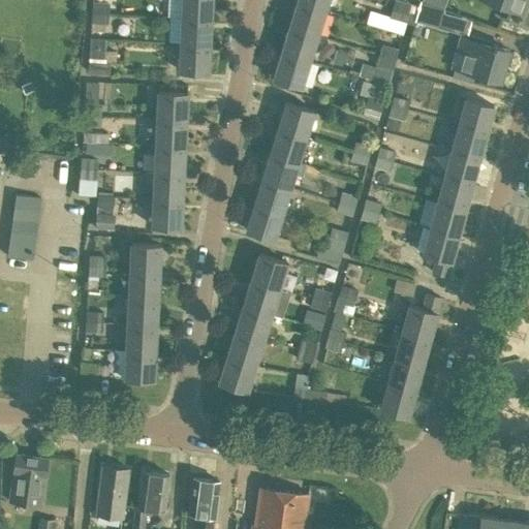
[(210,19),(211,0),(183,0),(182,17),(210,19)]
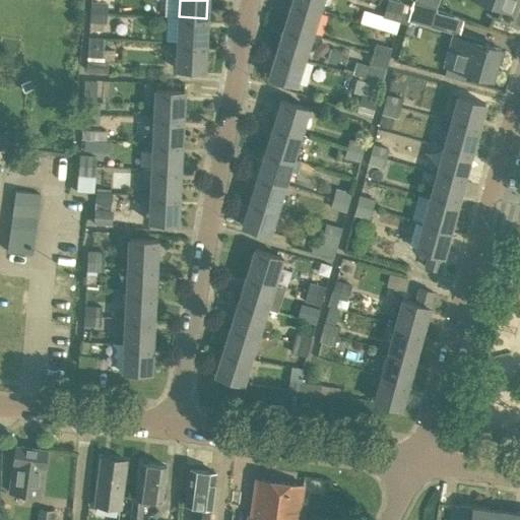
[(319,9),(322,0),(293,0),(293,1),(319,9)]
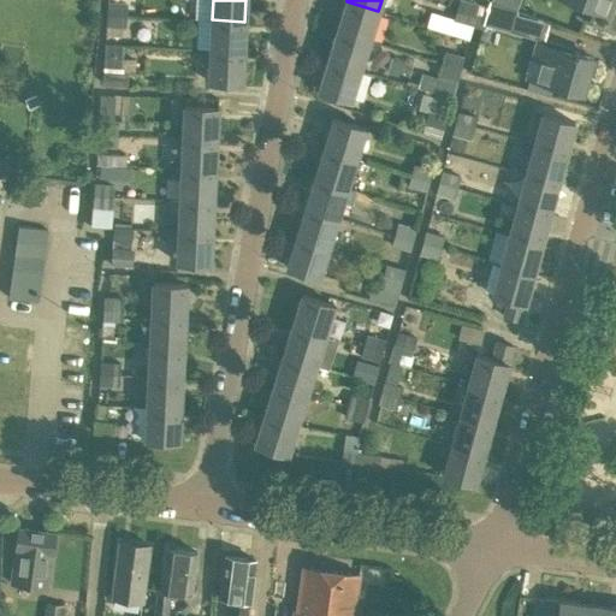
[(458,0),(456,11),(475,16),(478,4),(463,0),(458,0)]
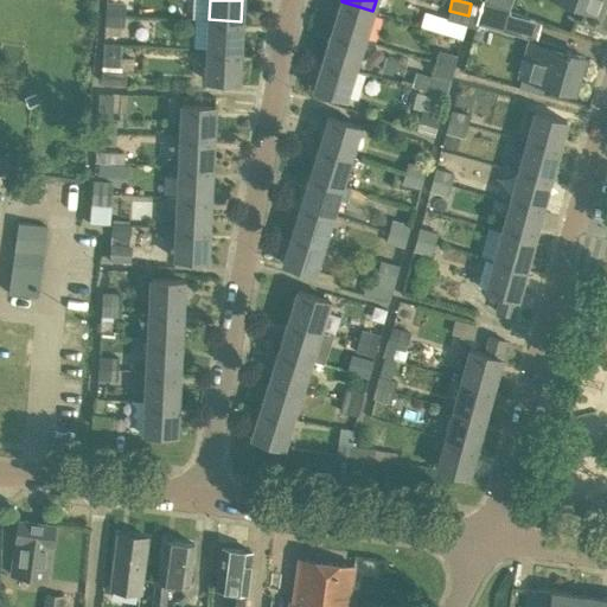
[(504,32),(509,14),(510,11),(481,0),(475,24),(504,32)]
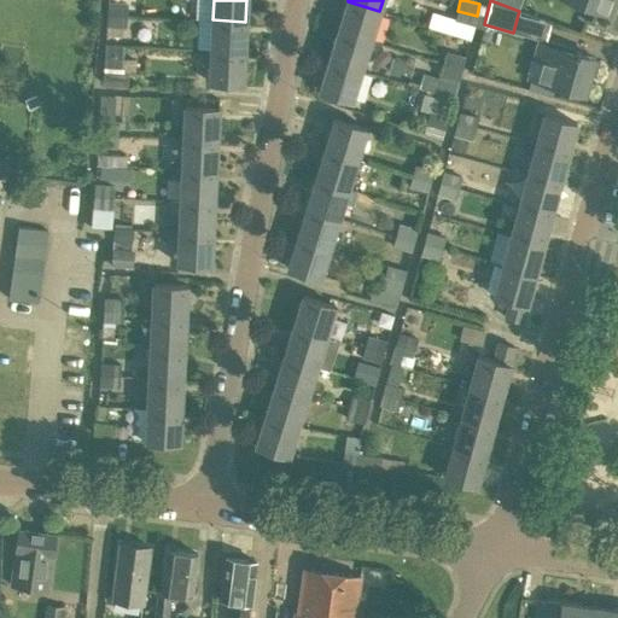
[(611,17),(617,0),(588,0),(592,1),(589,7),(611,17)]
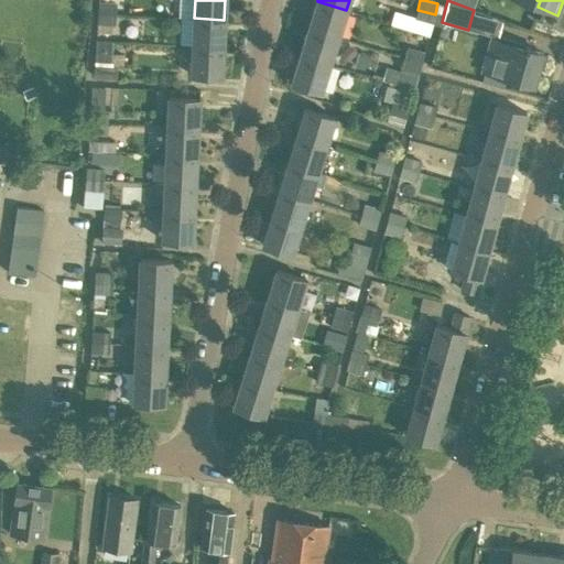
[(98,17),(116,18),(117,2),(99,1),(98,17)]
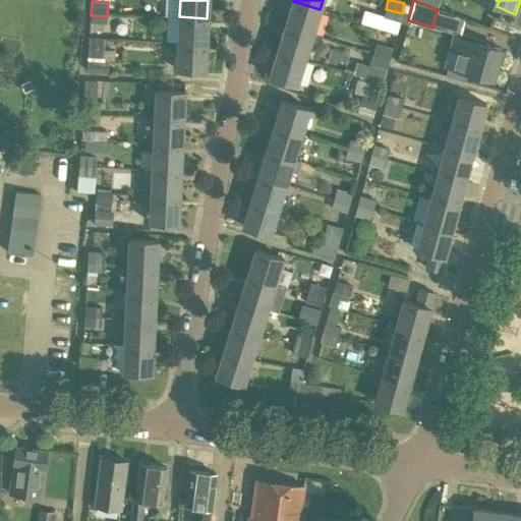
[(311,35),(320,9),(293,1),(285,25),(311,35)]
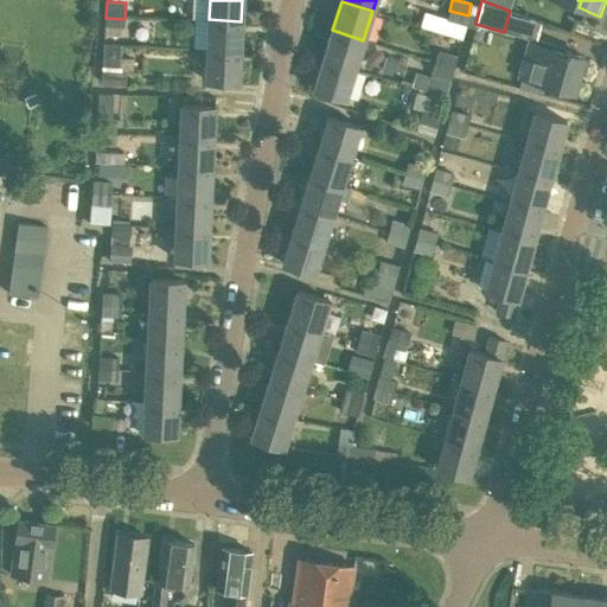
[(465,27),(468,16),(449,11),(447,23),(465,27)]
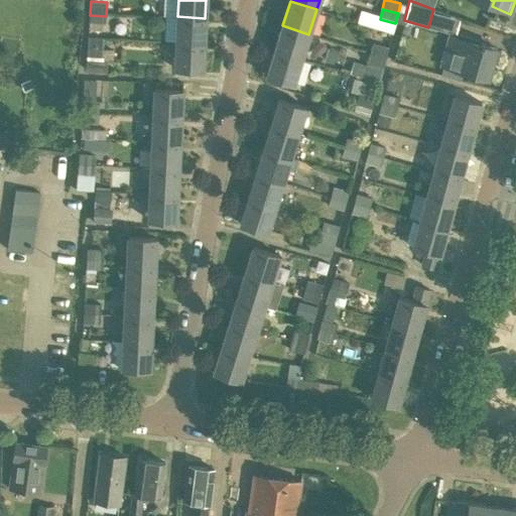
[(105,23),(106,16),(90,15),(89,30),(102,31),(103,22),(105,23)]
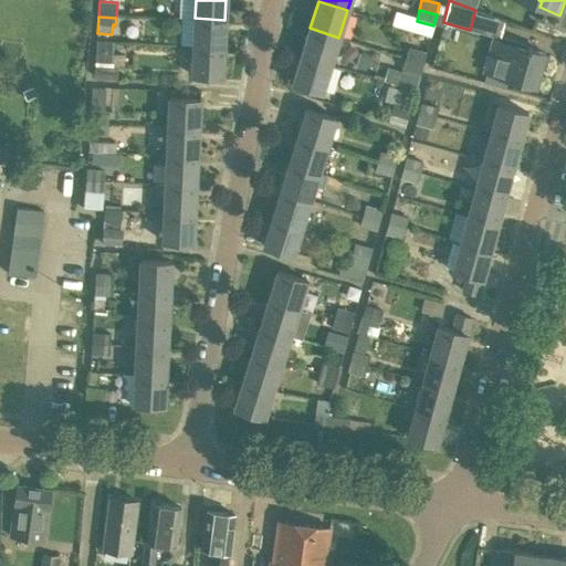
[(223,49),(224,20),(195,18),(194,46),(223,49)]
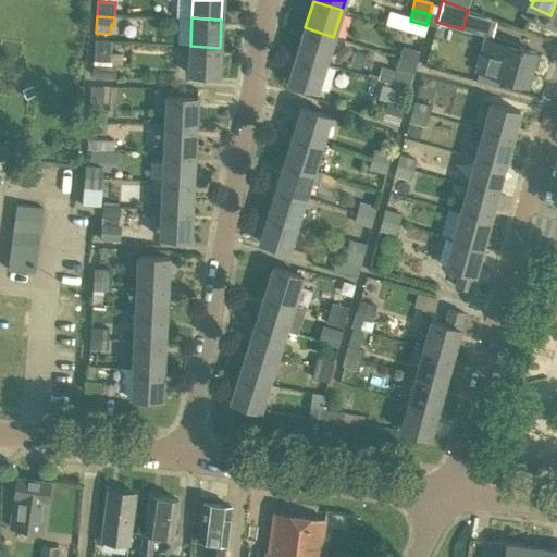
[(116,34),(121,39),(127,39),(132,35),(133,28),(128,24),(122,24),(118,27),(116,34)]
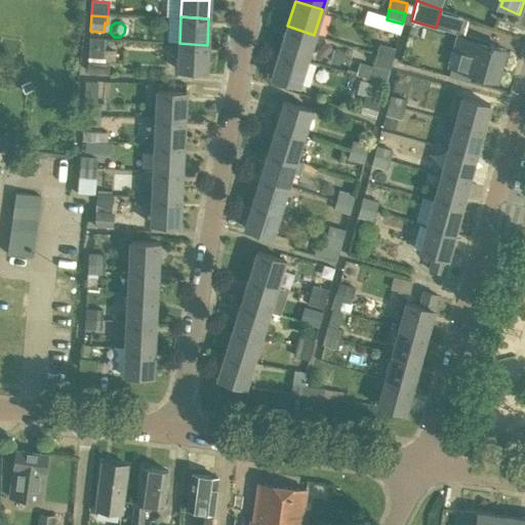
[(307,61),(314,35),(287,26),(280,51),(307,61)]
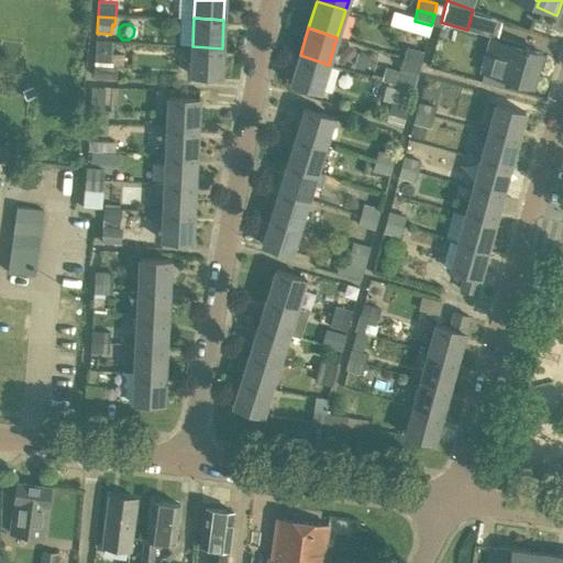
[(532,86),(542,53),(516,46),(517,41),(493,34),(487,51),(498,54),(493,73),(482,69),(482,72),(532,86)]
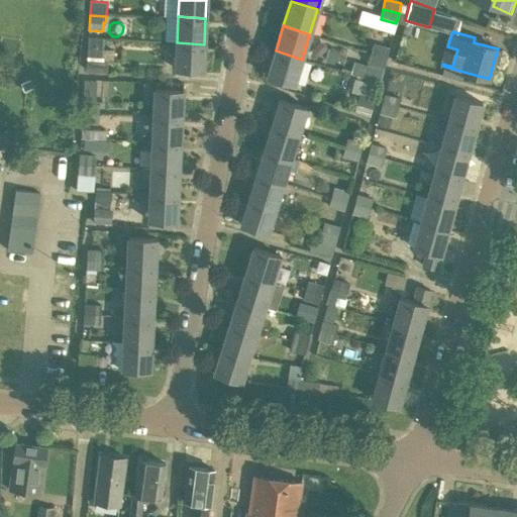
[(87,53),(113,56),(113,49),(104,48),(105,38),(88,36),(87,53)]
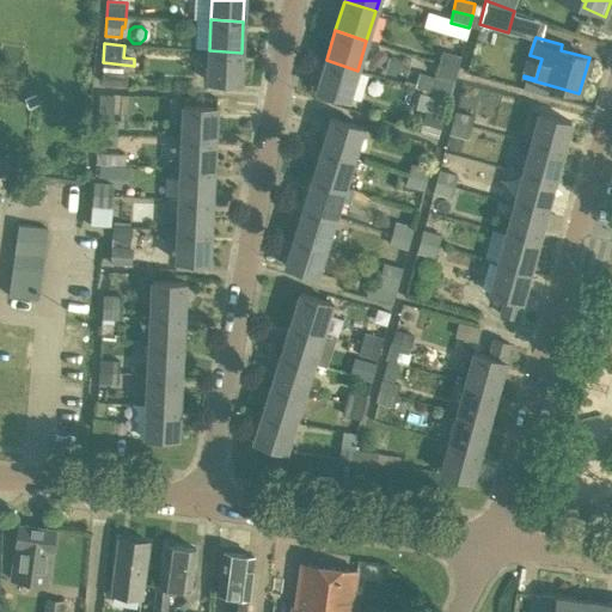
[(240,84),(242,53),(209,50),(208,83),(240,84)]
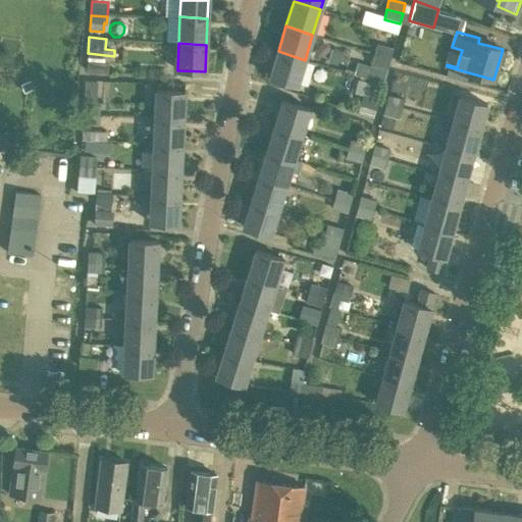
[(372,61),(388,65),(393,48),(376,44),(372,61)]
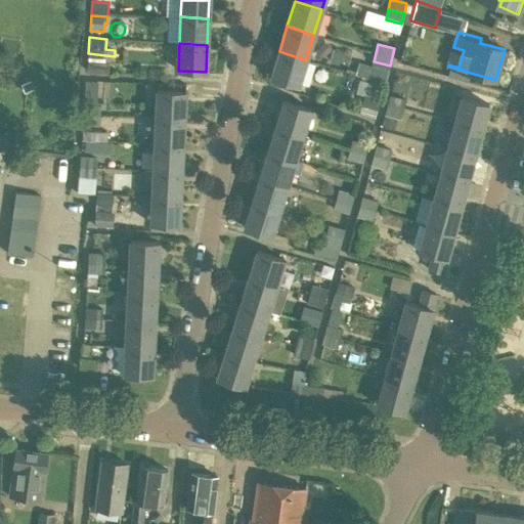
[(298,85),(306,60),(279,51),(271,77),(298,85)]
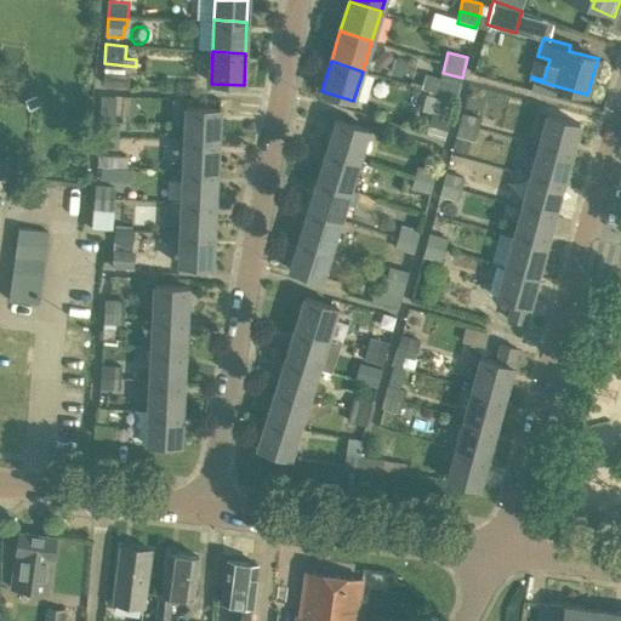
[(135,74),(136,67),(104,63),(102,84),(129,86),(130,74),(135,74)]
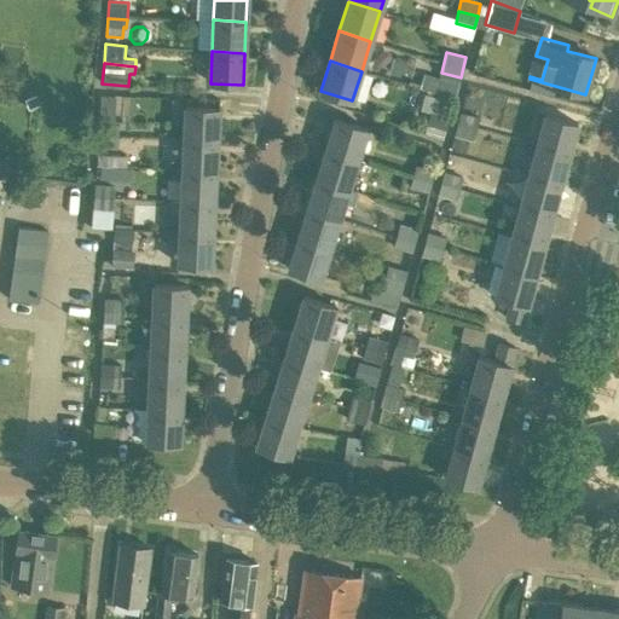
[(455,98),(461,77),(441,73),(435,92),(455,98)]
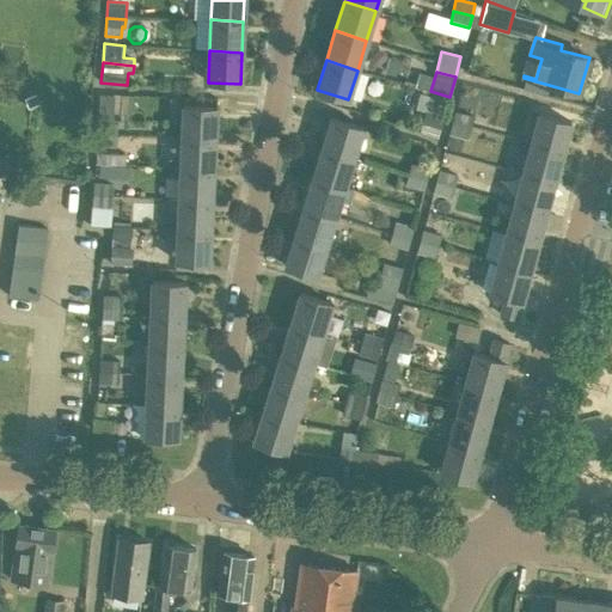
[(182,136),(215,138),(216,106),(184,105),(182,136)]
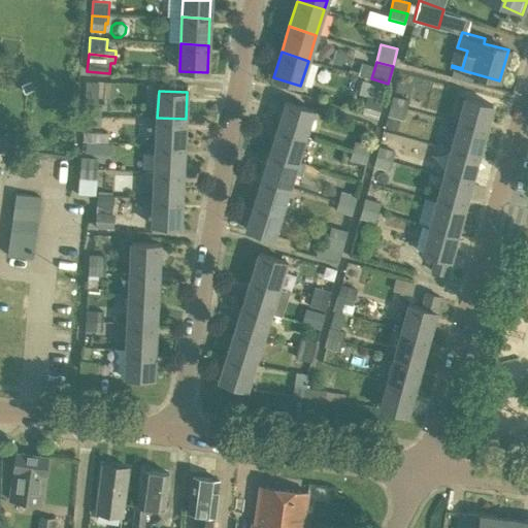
[(381,111),(384,100),(366,96),(364,107),(381,111)]
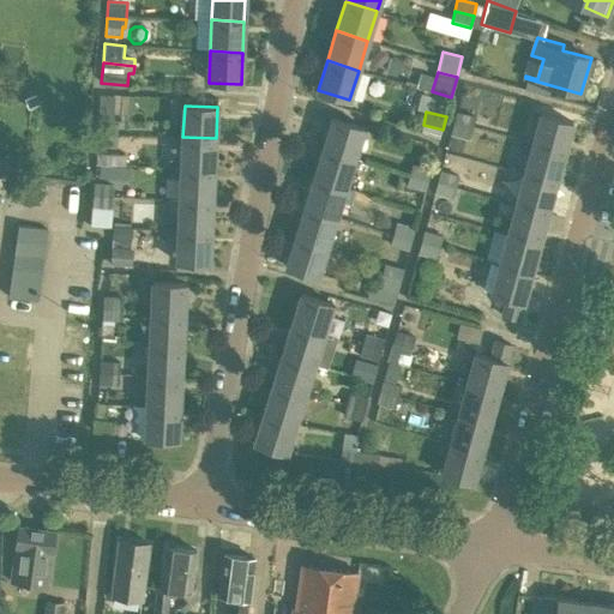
[(453,124),(473,128),(475,116),(456,112),(453,124)]
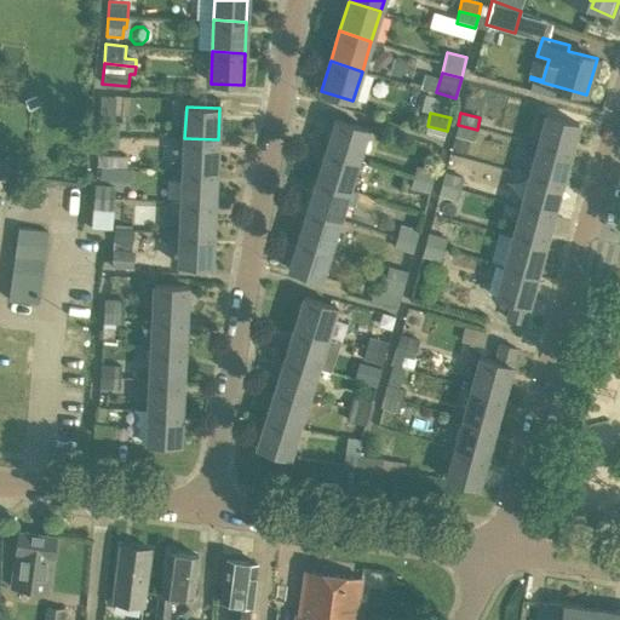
[(538,144),(569,154),(578,124),(546,114),(538,144)]
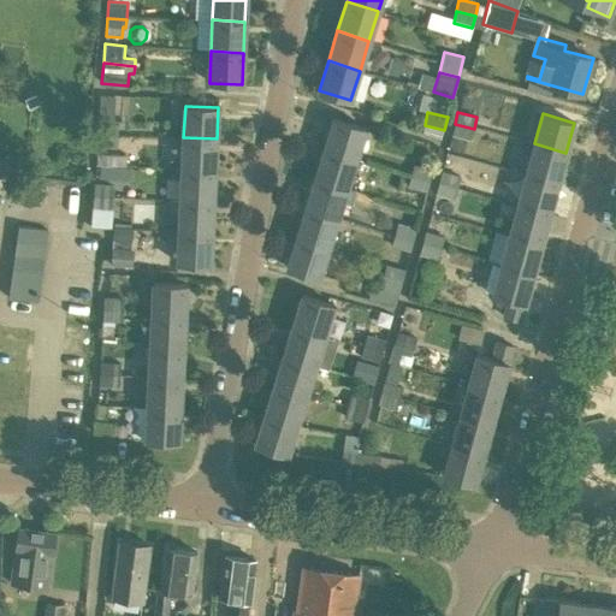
[(325,148),(356,158),(366,128),(335,118),(325,148)]
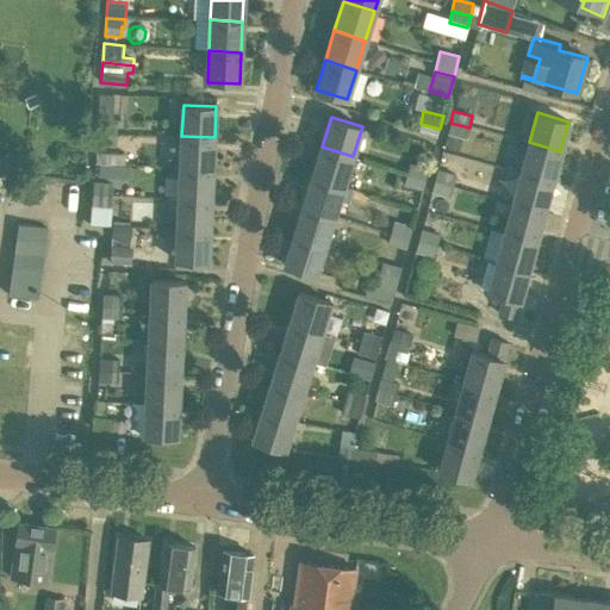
[(97,134),(117,135),(117,123),(98,122),(97,134)]
